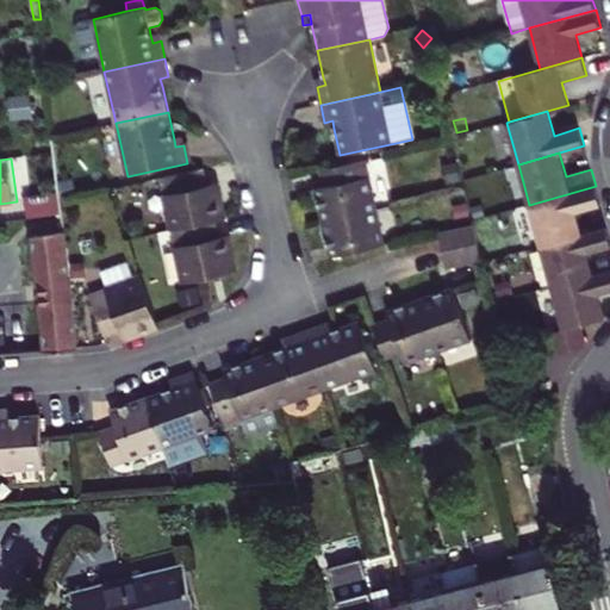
[(316,188),(323,223),(378,211),(366,160),(321,169),(324,186),(316,188)]
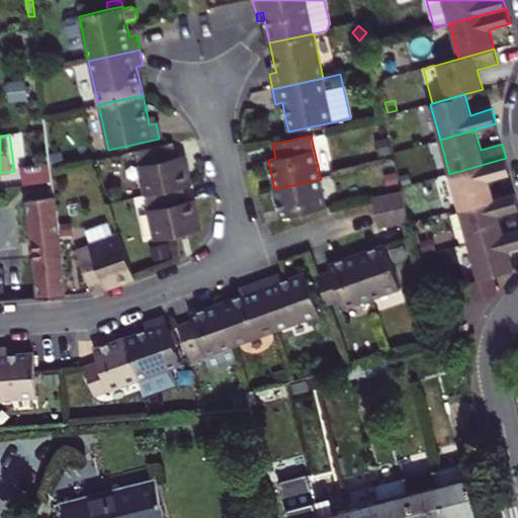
[(391,154),(387,138),(376,141),(380,156),(391,154)]
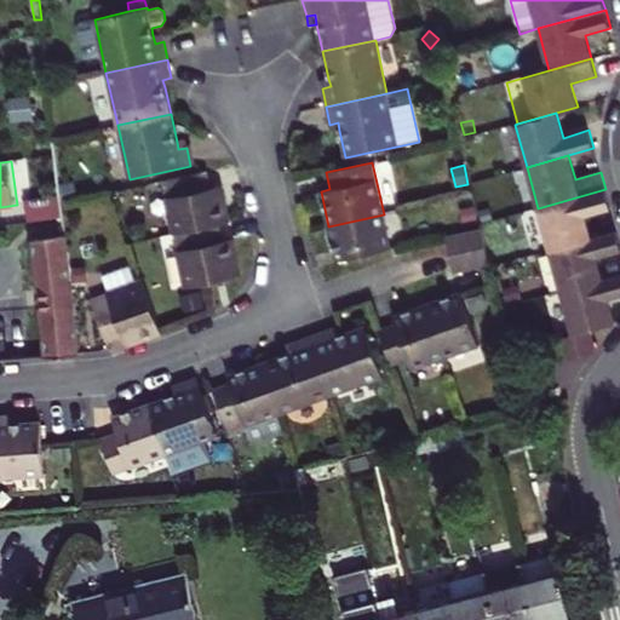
[(475,179),(486,176),(482,165),(471,168),(475,179)]
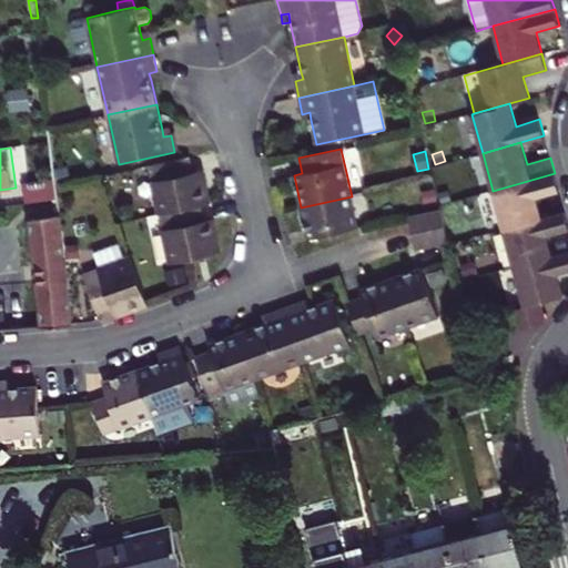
[(161,214),(201,205),(210,203),(202,170),(194,172),(191,158),(150,166),(161,214)]
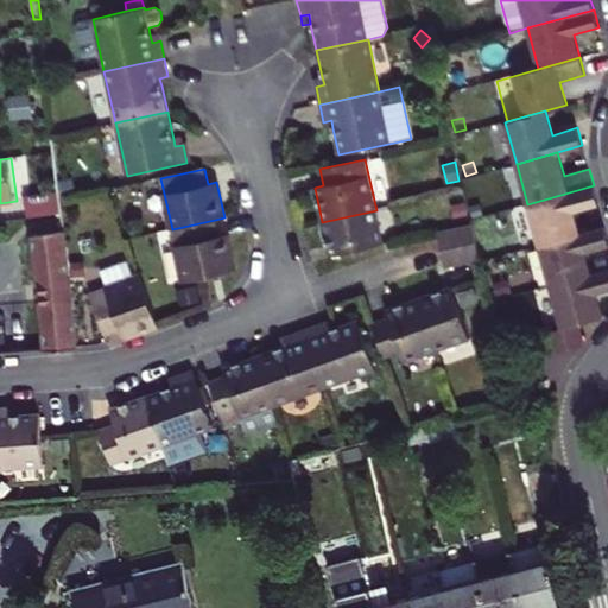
[(599,203),(594,185),(527,204),(539,246),(580,234),(574,210),(599,203)]
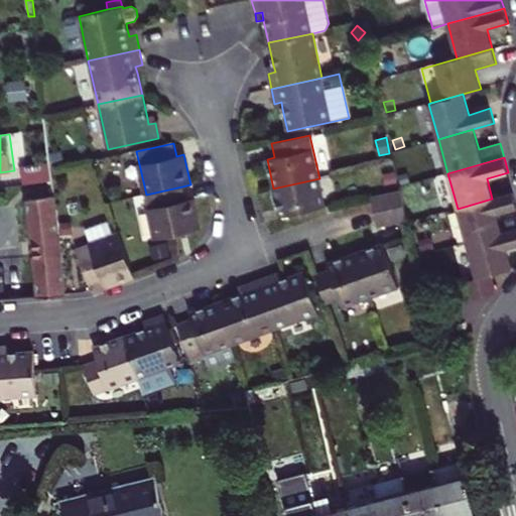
[(53,180),(51,165),(21,169),(23,184),(53,180)]
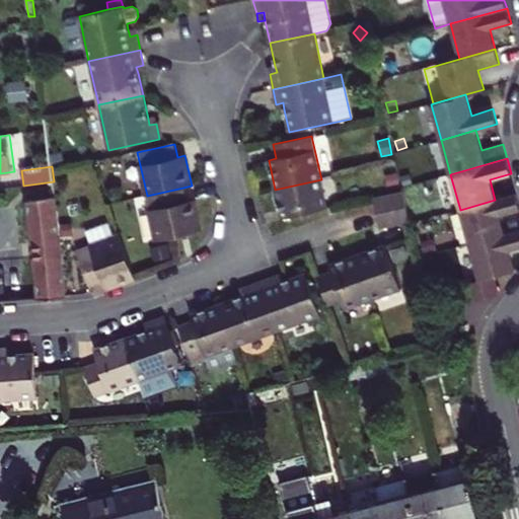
[(321,179),(275,190),(281,219),(327,209),(321,179)]
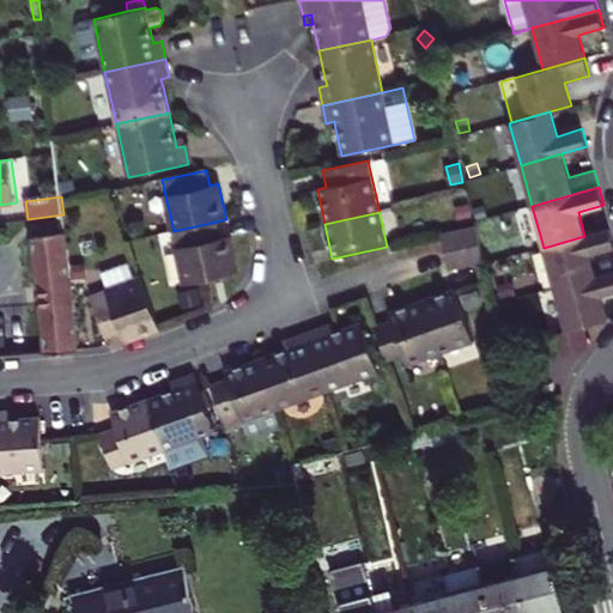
[(174,231),(184,284),(237,272),(229,236),(220,238),(217,222),(174,231)]
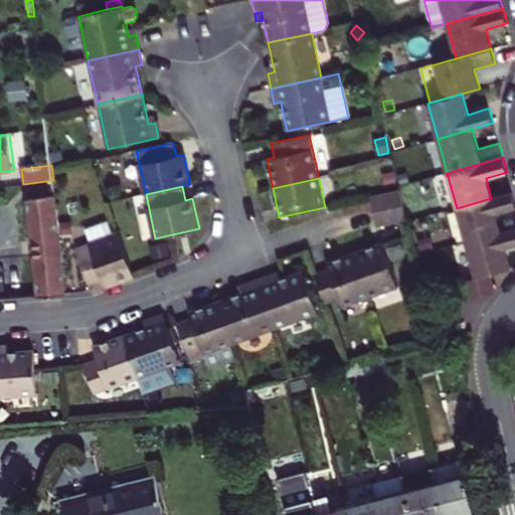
[(373,212),(403,205),(400,190),(370,197),(373,212)]
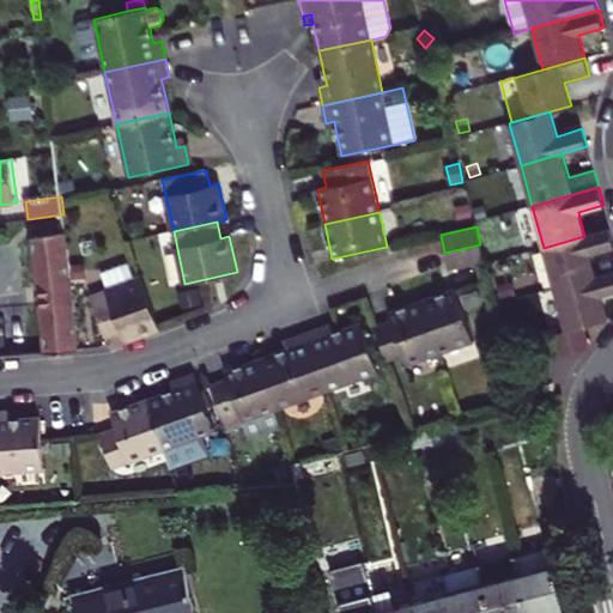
[(612,240),(610,229),(584,236),(544,248),(554,289),(596,277),(589,254),(612,247),(612,240)]
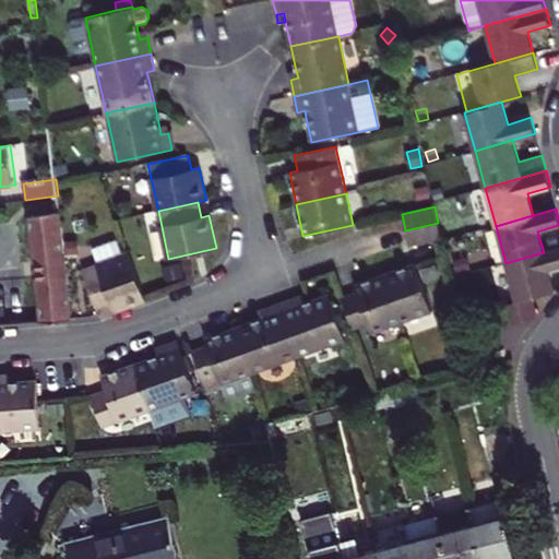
[(40,321),(71,320),(59,212),(51,213),(36,215),(28,216),(40,321)]
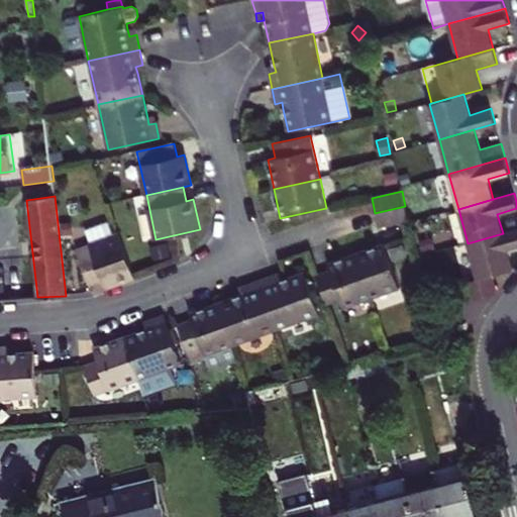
[(378,227),(408,221),(405,206),(375,213),(378,227)]
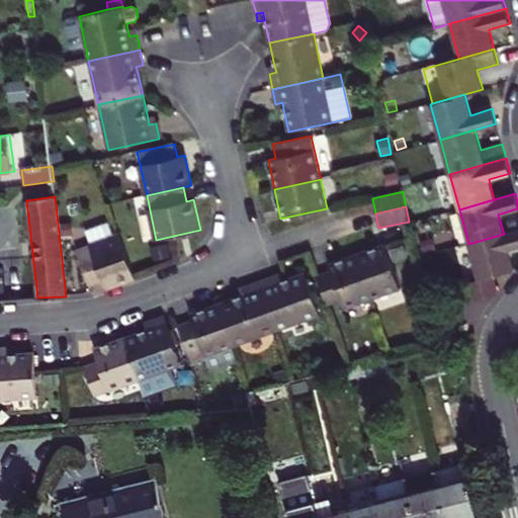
[(62,224),(63,236),(74,234),(73,223),(62,224)]
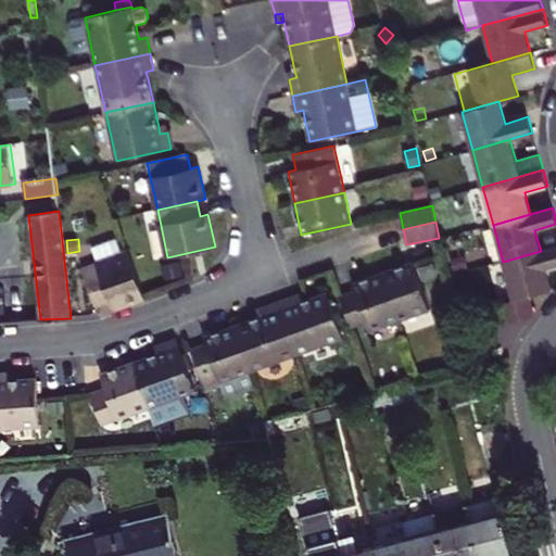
[(555,247),(541,251),(503,262),(514,300),(529,295),(551,289),(545,267),(555,264),(555,247)]
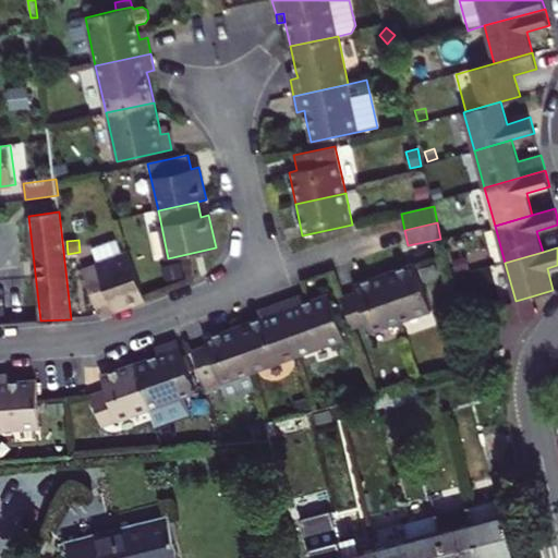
[(146,299),(129,254),(82,270),(96,308),(111,303),(114,311),(146,299)]
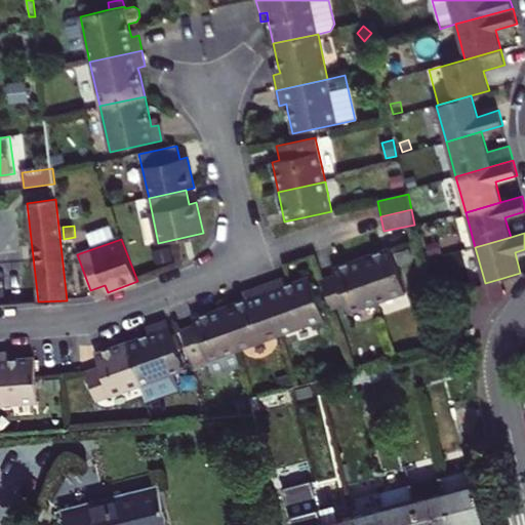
[(427,246),(429,255),(441,252),(439,243),(427,246)]
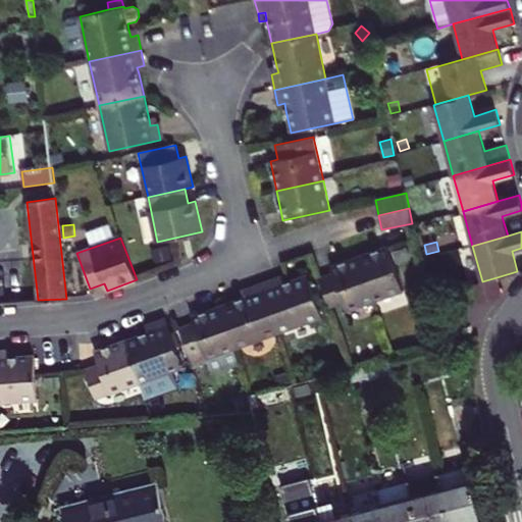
[(152,250),(155,263),(172,259),(169,245),(152,250)]
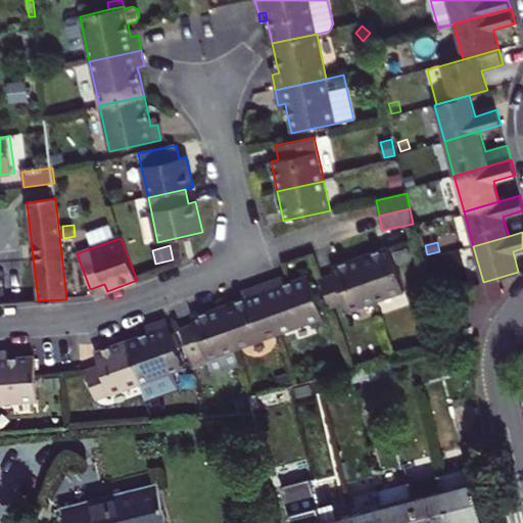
[(376,301),(405,291),(388,247),(360,257),(376,301)]
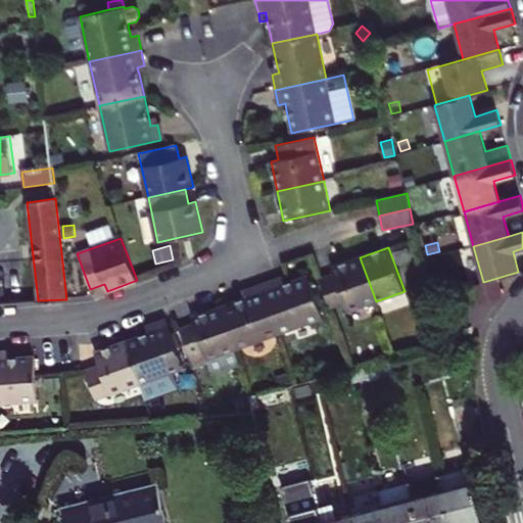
[(412,258),(408,248),(395,253),(398,264),(412,258)]
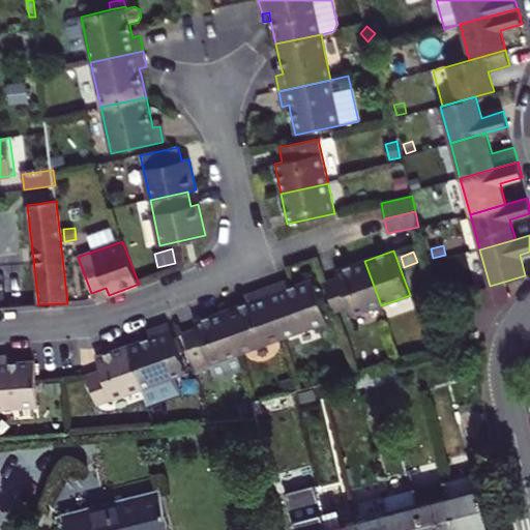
[(352,316),(381,305),(364,261),(335,270),(339,278),(324,284),(334,313),(349,307),(352,316)]
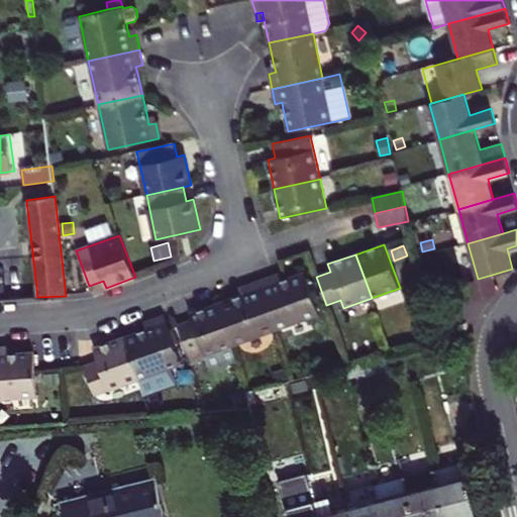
[(260,281),(277,330),(319,314),(304,273),(282,281),(276,283),(274,276),(260,281)]
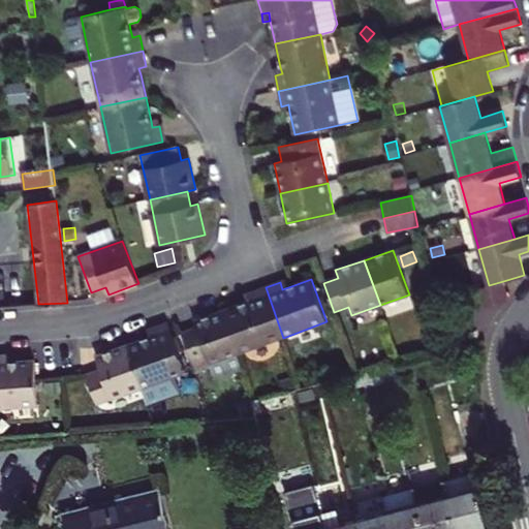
[(286,280),(280,282),(282,289),(288,287),(286,280)]
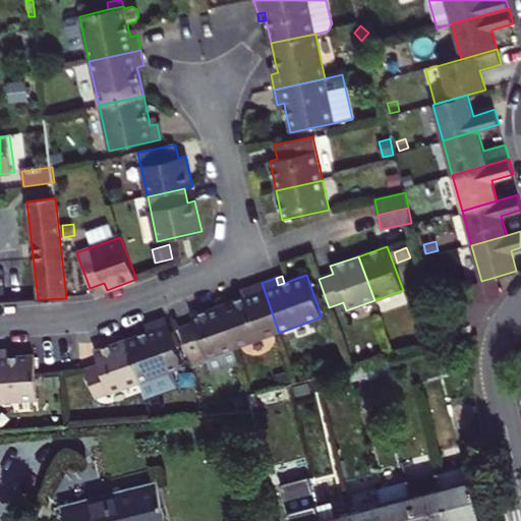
[(496,277),(481,281),(471,283),(476,301),(501,295),(496,277)]
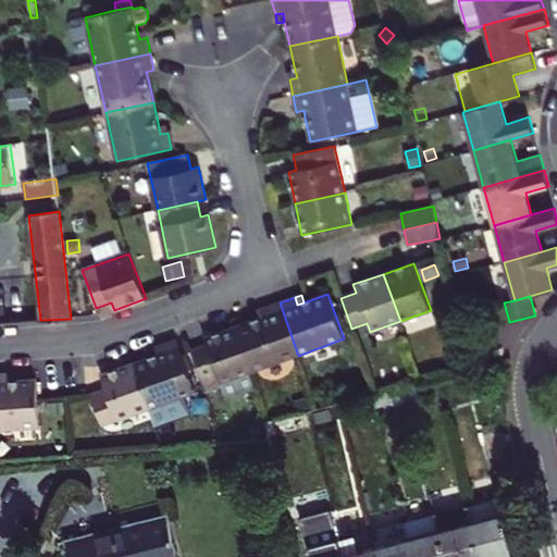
[(252,372),(298,356),(280,302),(263,308),(265,316),(259,318),(236,326),(252,372)]
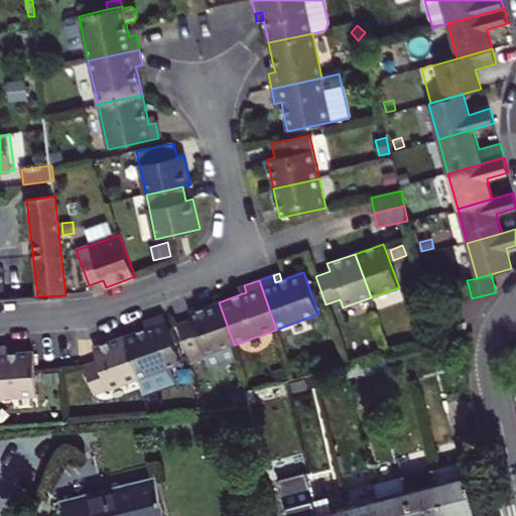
[(240,294),(246,292),(244,285),(238,287),(240,294)]
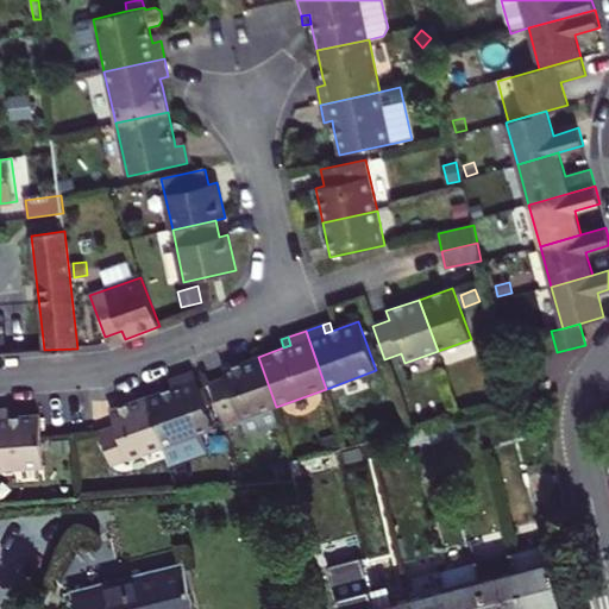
[(274,407),(276,407),(258,357),(224,369),(227,377),(211,384),(217,401),(223,416),(239,412),(248,435),(280,422),(274,407)]
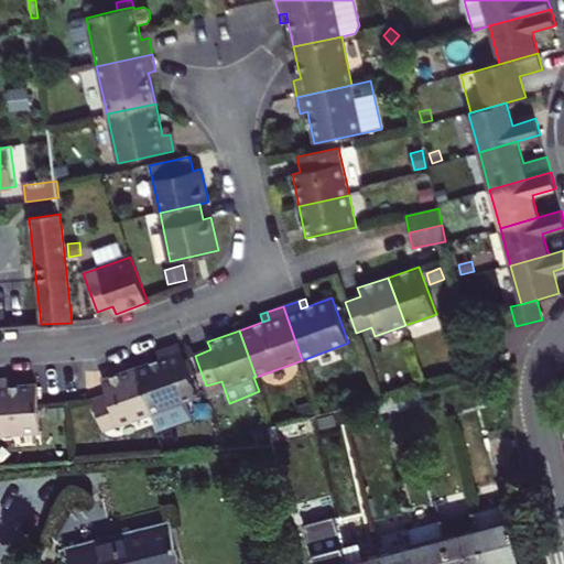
[(159,359),(134,367),(151,413),(198,397),(191,376),(184,359),(179,344),(162,349),(165,356),(159,359)]
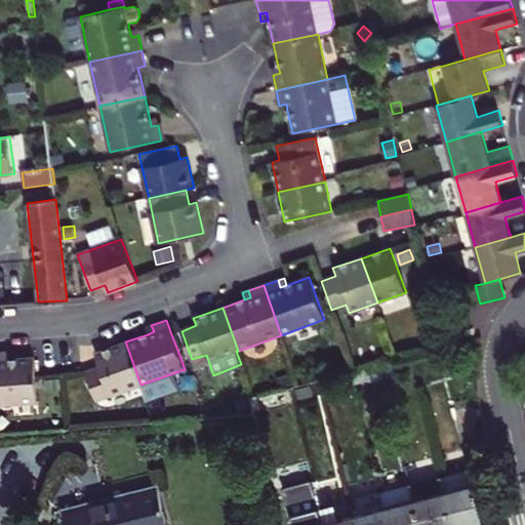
[(154,331),(151,325),(145,327),(148,334),(154,331)]
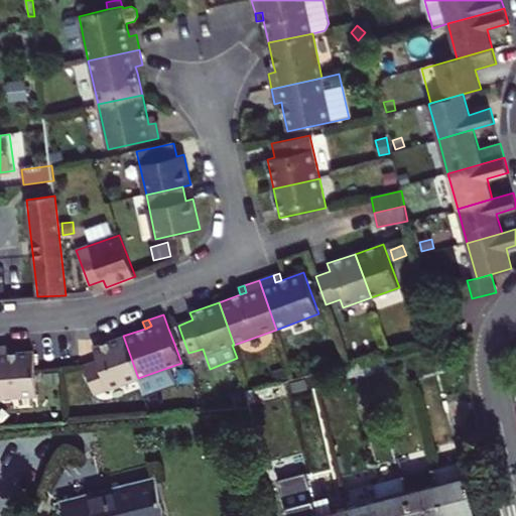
[(183,340),(178,326),(168,329),(174,344),(183,340)]
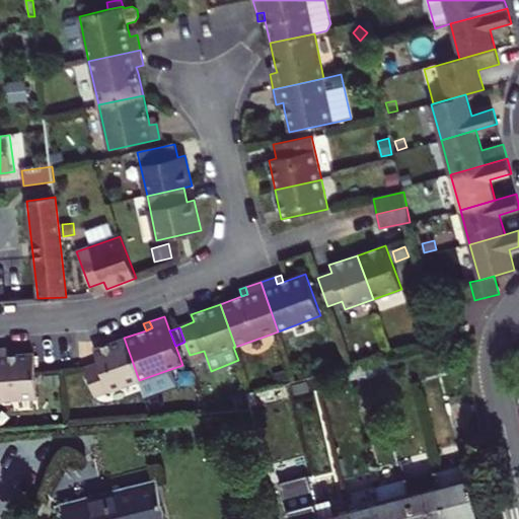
[(85,367),(95,396),(139,380),(124,338),(94,350),(99,362),(85,367)]
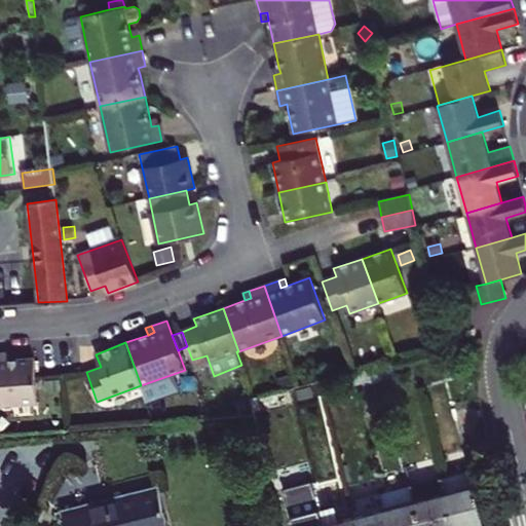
[(454,346),(457,355),(471,352),(468,343),(454,346)]
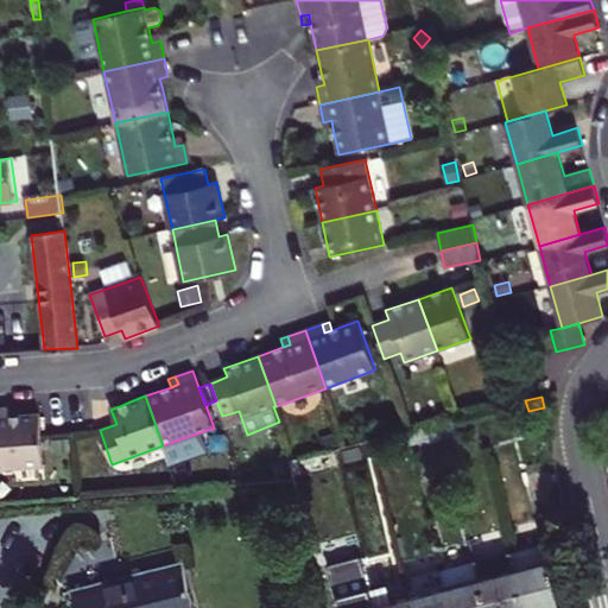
[(0,468),(44,466),(39,412),(12,415),(5,416),(4,407),(0,407),(0,468)]
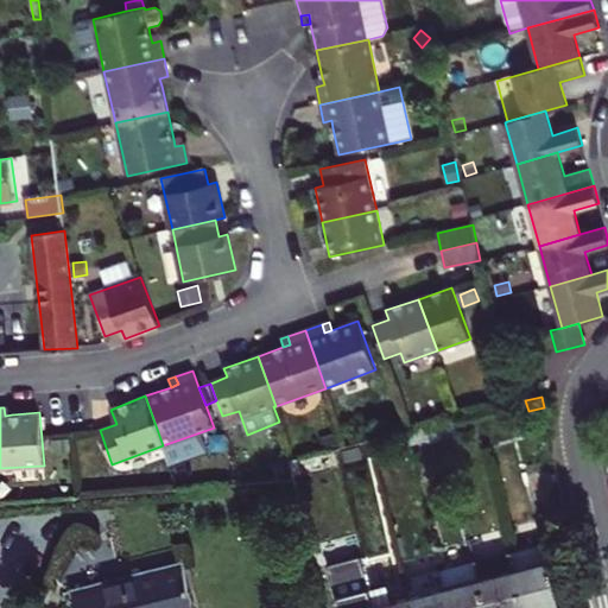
[(407,431),(411,445),(430,441),(426,426),(407,431)]
